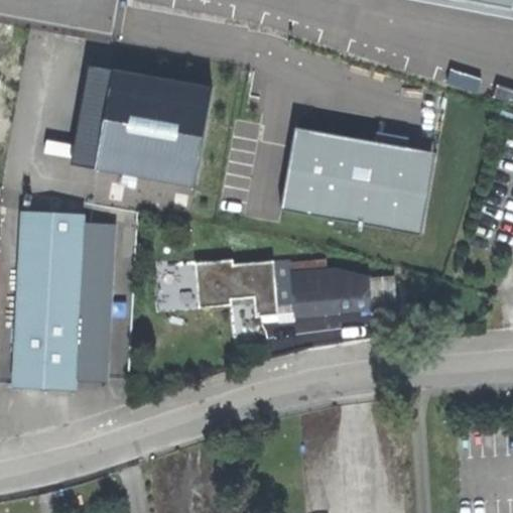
[(512,0),(511,8),(469,0),(423,0),(512,17),(512,0)]
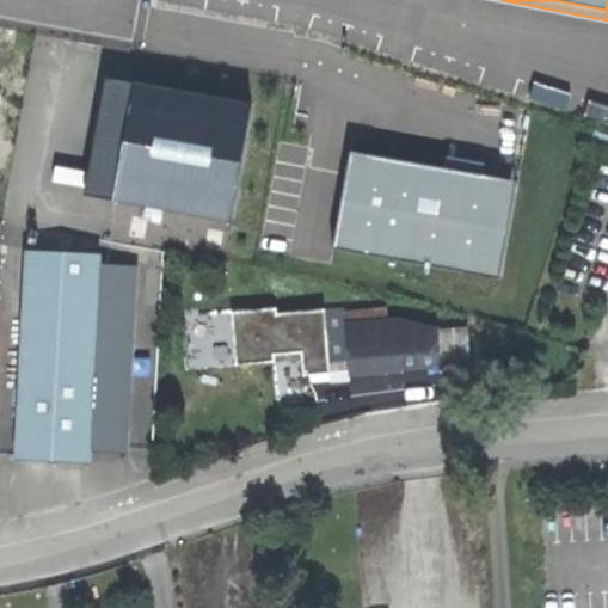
[(556,0),(606,10),(607,0),(556,0)]
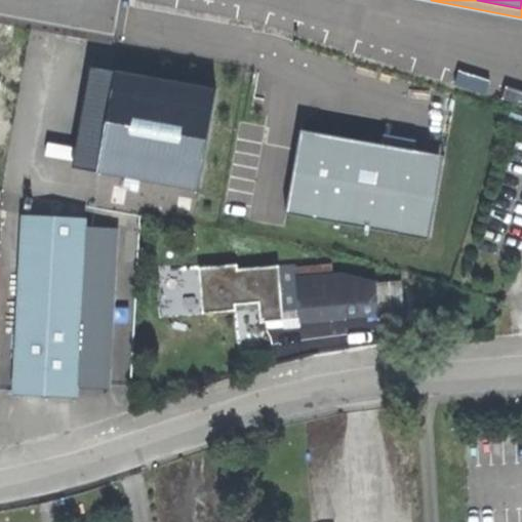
[(71,165),(95,169),(114,70),(89,66),(71,165)]
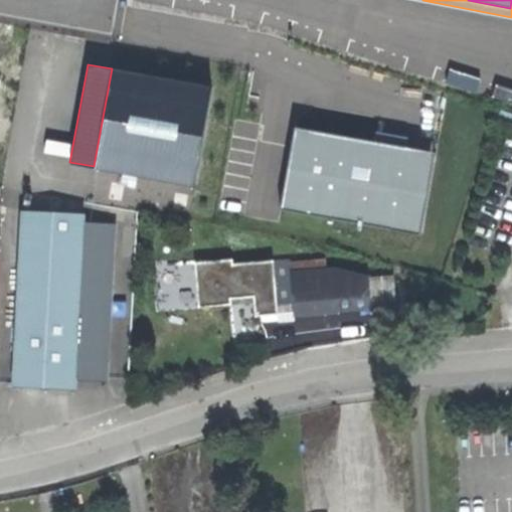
[(209,87),(112,68),(94,166),(191,184),(209,87)]
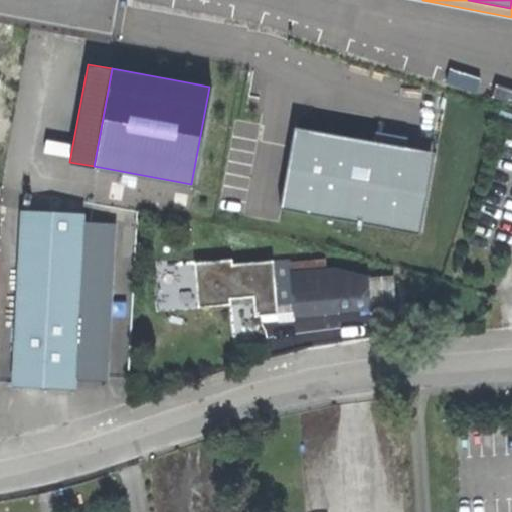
[(372,140),(293,126),(278,208),(388,228),(403,146),(372,140)]
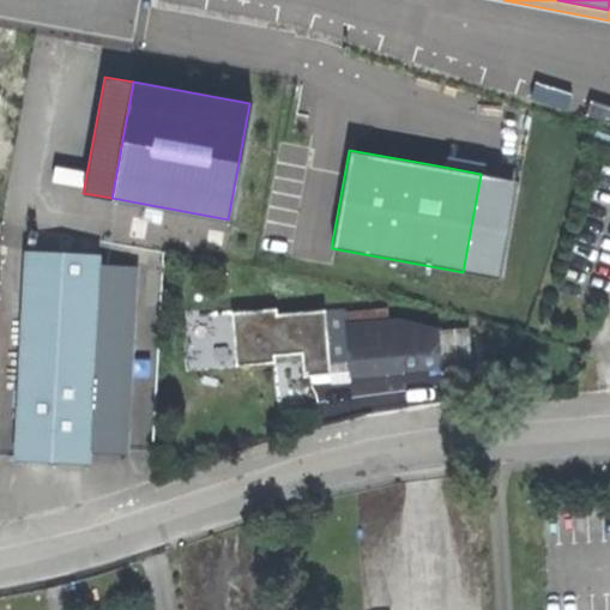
[(446,155),(444,167),(481,174),(483,162),(446,155)]
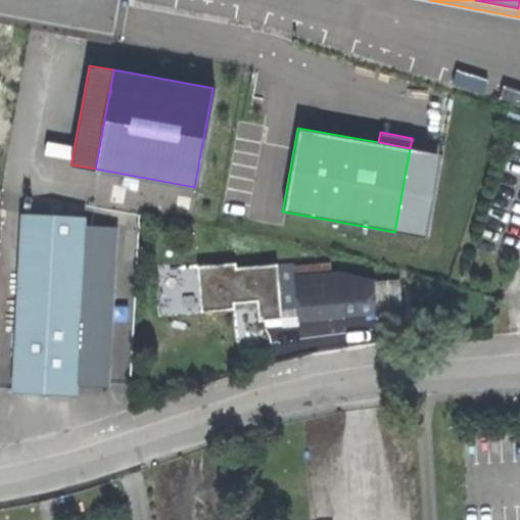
[(439,153),(410,148),(394,232),(424,237),(439,153)]
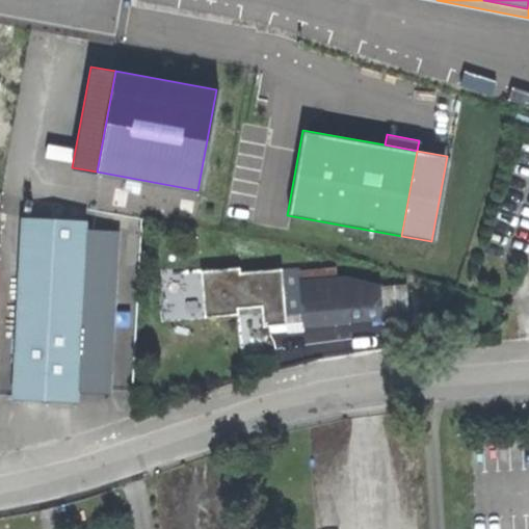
[(22,225),(11,396),(45,397),(74,399),(75,389),(107,391),(116,230),(83,228),(22,225)]
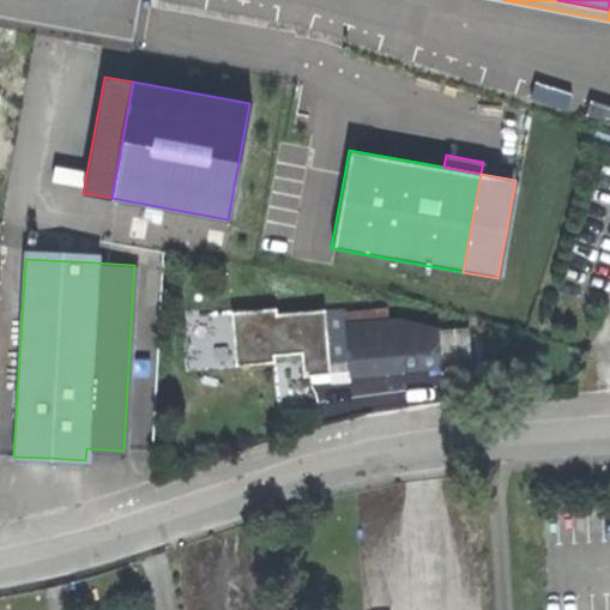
[(146,264),(139,296),(156,300),(162,267),(146,264)]
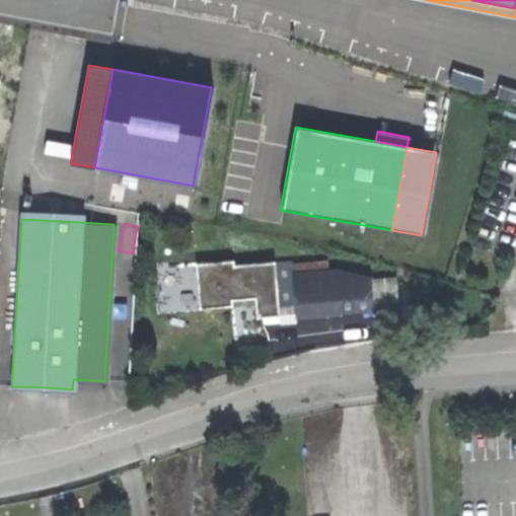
[(325,260),(290,263),(290,272),(326,269),(325,260)]
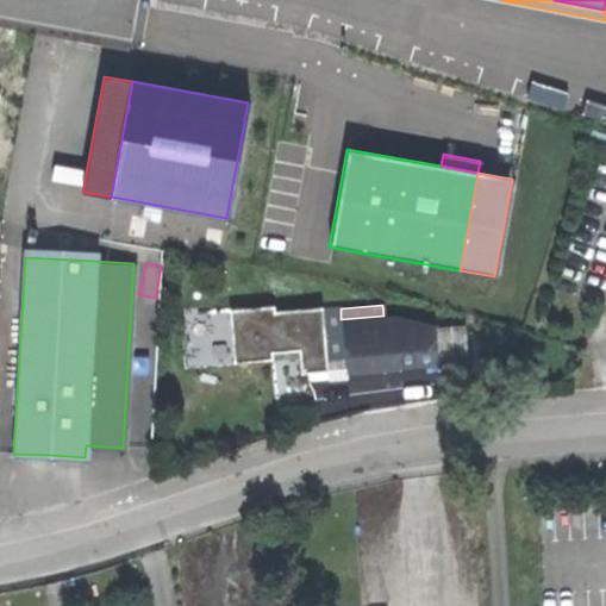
[(325,369),(320,308),(272,312),(270,306),(229,310),(232,361),(272,357),(270,351),(298,349),(299,372),(306,370),(325,369)]
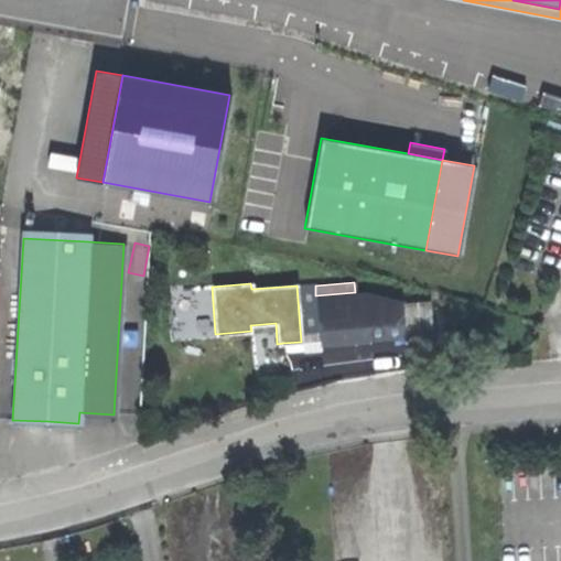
[(297,286),(301,342),(301,349),(319,347),(319,344),(336,343),(367,340),(367,338),(405,336),(402,301),(364,292),(355,292),(315,295),(315,286),(314,283),(297,286)]
